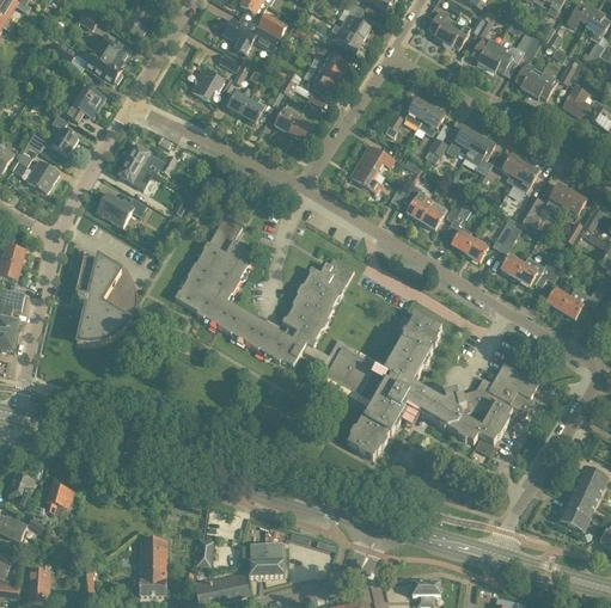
[(0,0),(0,14),(16,25),(16,24),(8,19),(17,7),(23,11),(30,1),(28,0),(0,0)]
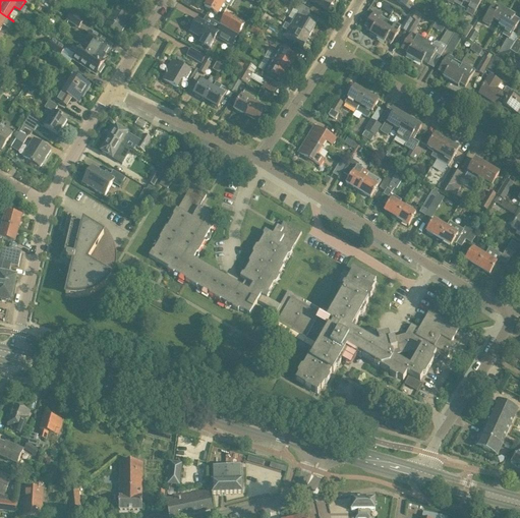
[(227,12),(225,11),(226,9),(229,4),(222,0),(209,0),(206,5),(222,15),(223,14),(225,16),(223,20),(240,31),(245,22),(227,12)]
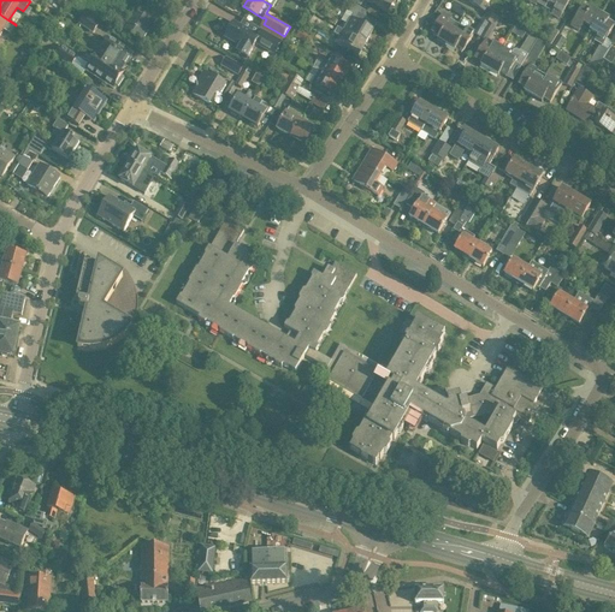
[(389,10),(394,0),(372,0),(389,10)]
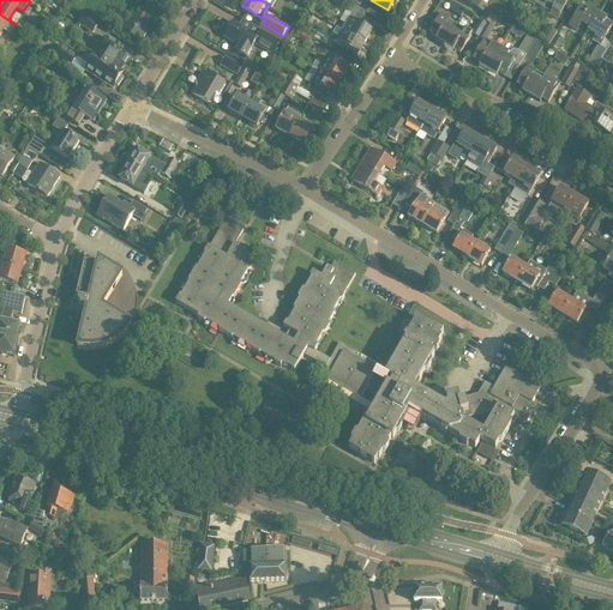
[(462,13),(466,6),(456,0),(452,6),(462,13)]
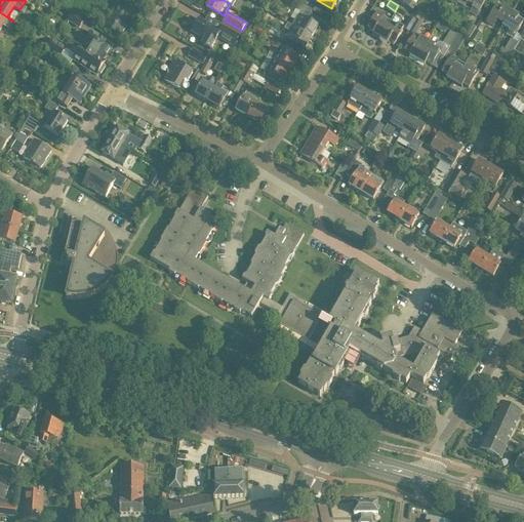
[(477,13),(484,0),(467,0),(465,5),(472,9),(471,10),(477,13)]
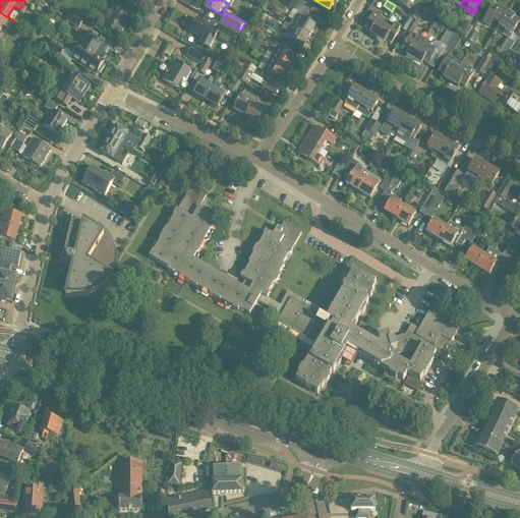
[(315,23),(319,18),(307,12),(310,8),(299,1),(297,6),(300,8),(292,23),(287,20),(287,21),(309,35),(316,23),(315,23)]
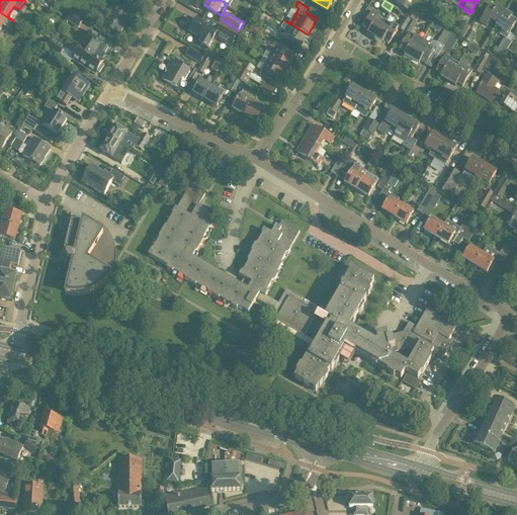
[(118,31),(131,12),(117,3),(109,16),(94,7),(88,15),(105,26),(106,24),(118,31)]
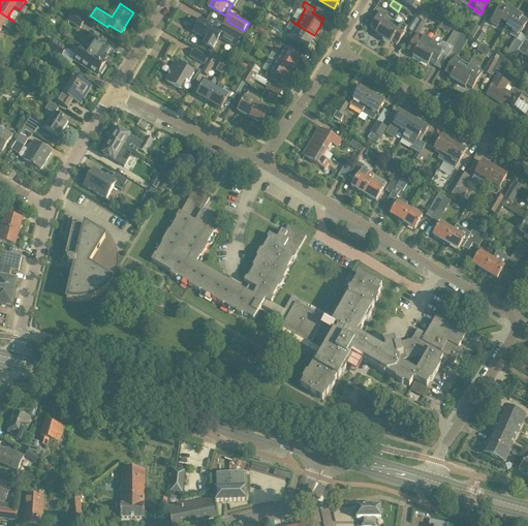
[(507,6),(501,3),(492,20),(498,24),(502,18),(508,22),(517,9),(508,4),(507,6)]
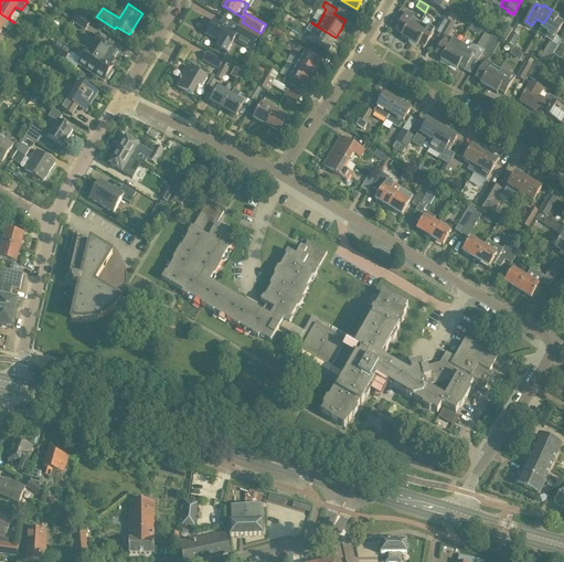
[(455,21),(459,16),(448,9),(445,14),(447,16),(449,18),(455,21)]
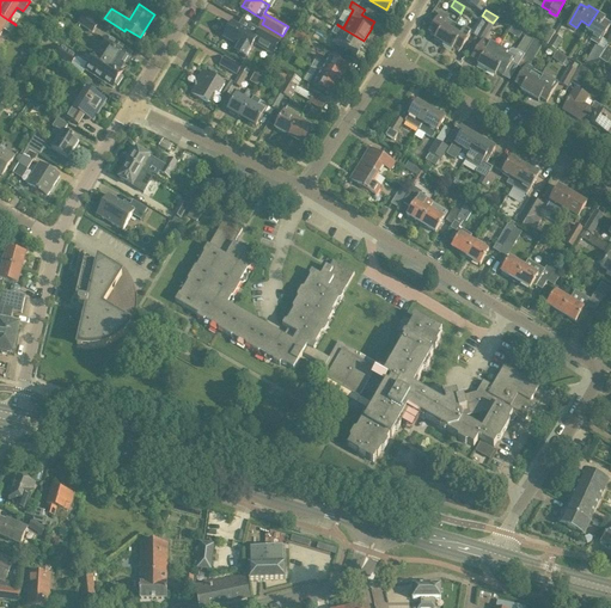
[(444,42),(456,22),(447,17),(448,14),(441,11),(429,30),(437,34),(435,36),(444,42)]
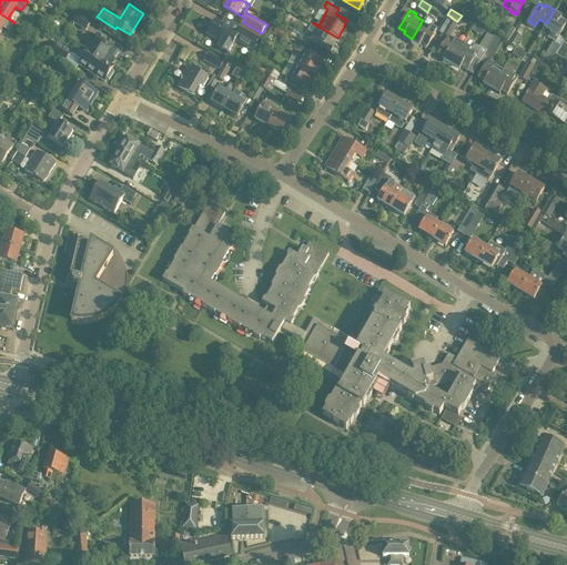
[(556,39),(566,22),(566,19),(562,17),(563,14),(555,10),(546,23),(547,23),(543,29),(550,33),(549,34),(556,39)]
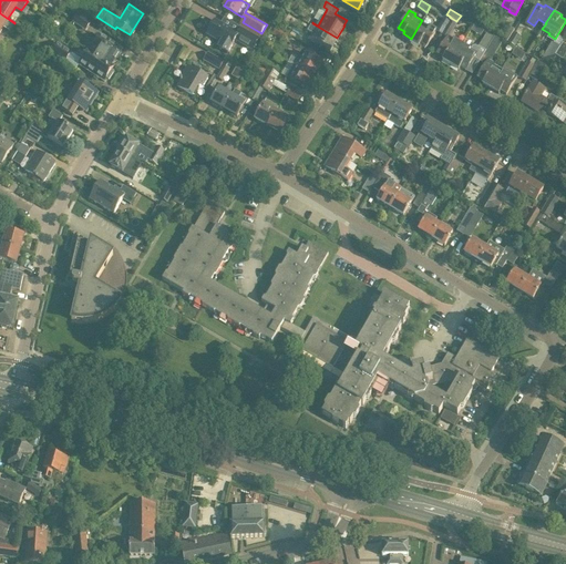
[(86,29),(91,21),(78,12),(73,20),(86,29)]
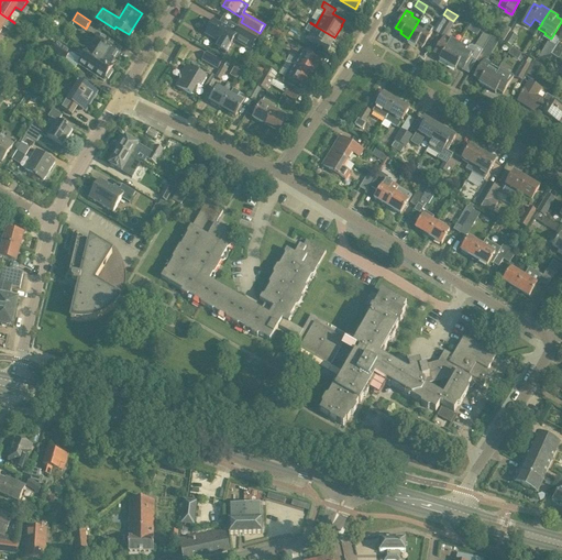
[(10,29),(14,23),(0,13),(0,30),(3,24),(10,29)]
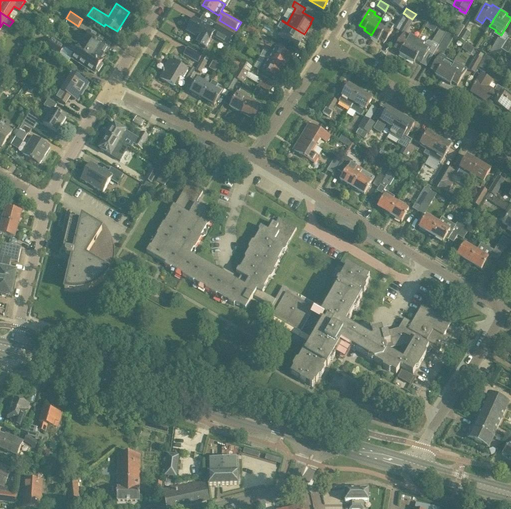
[(401,26),(402,25),(405,21),(407,16),(405,14),(403,13),(402,13),(396,22),(401,26)]
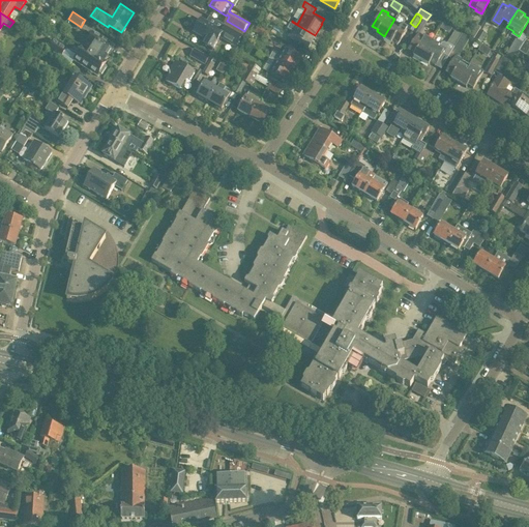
[(421,29),(427,20),(421,17),(419,22),(416,26),(421,29)]
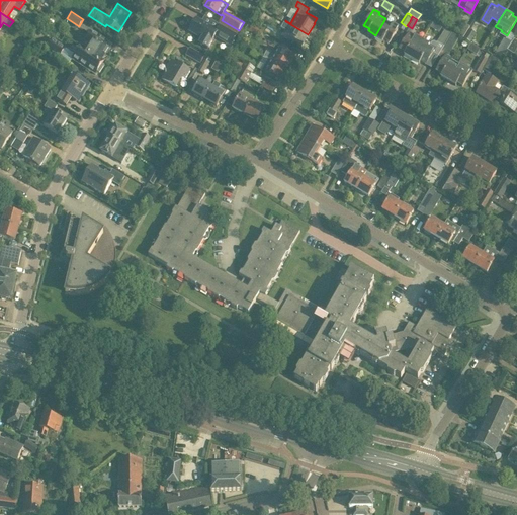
[(218,30),(218,29),(197,17),(190,28),(203,36),(200,41),(208,47),(216,33),(218,30)]
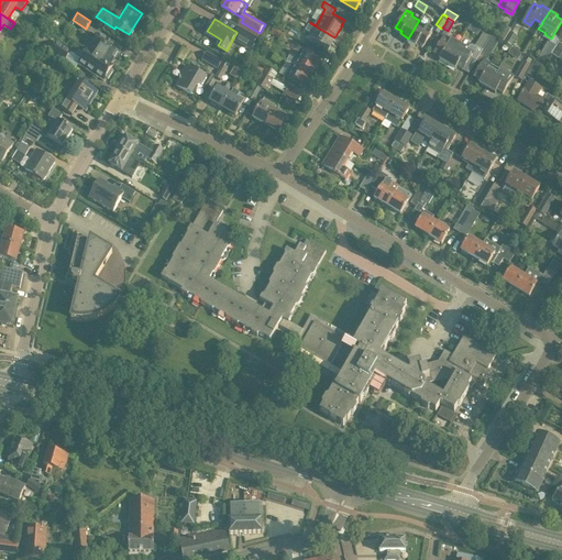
[(427,24),(419,20),(408,39),(416,43),(418,41),(423,44),(434,26),(428,22),(427,24)]
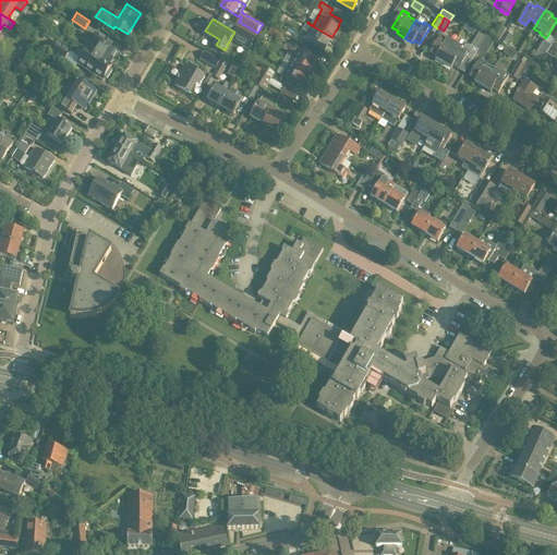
[(325,49),(331,37),(307,23),(304,27),(310,29),(305,37),(311,40),(325,49)]
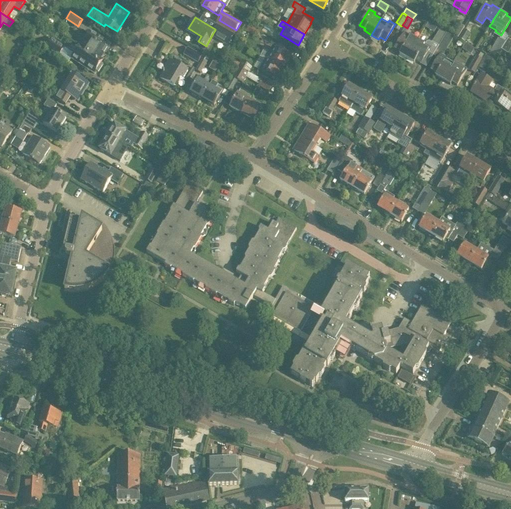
[(459,36),(465,25),(460,21),(453,32),(459,36)]
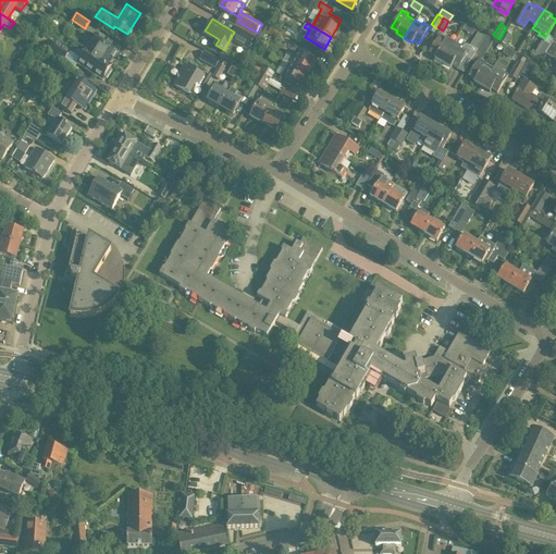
[(234,33),(232,36),(254,48),(259,37),(237,25),(234,32),(234,33)]
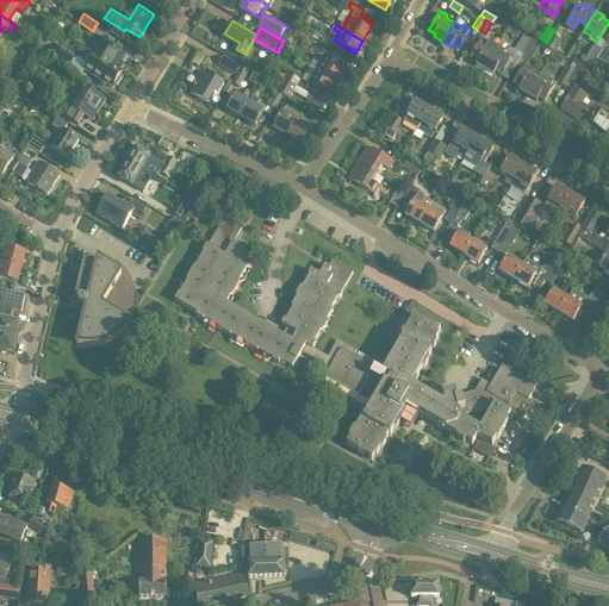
[(308,42),(311,35),(298,27),(294,35),(308,42)]
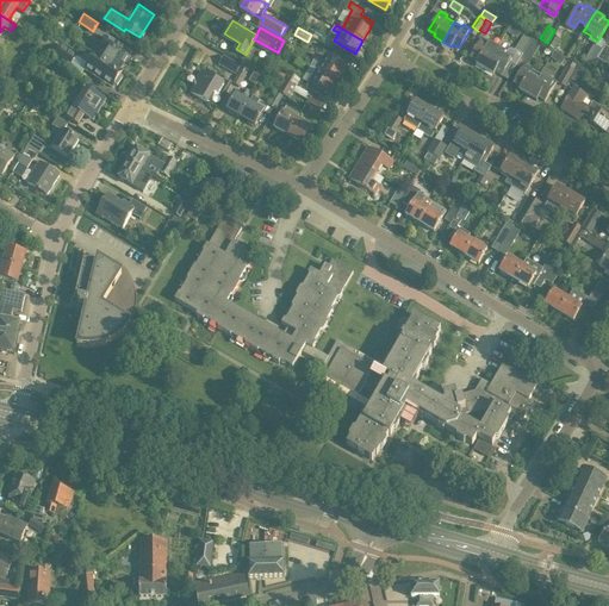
[(523,51),(533,35),(527,31),(516,49),(513,47),(510,48),(508,50),(498,45),(485,67),(495,73),(496,70),(502,74),(510,60),(516,63),(523,51)]
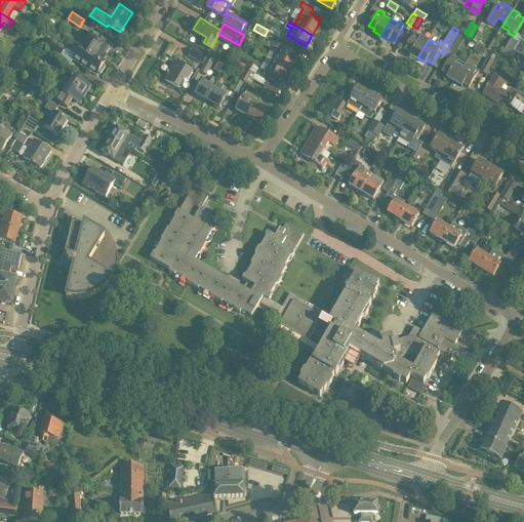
[(477,41),(483,31),(477,28),(471,37),(477,41)]
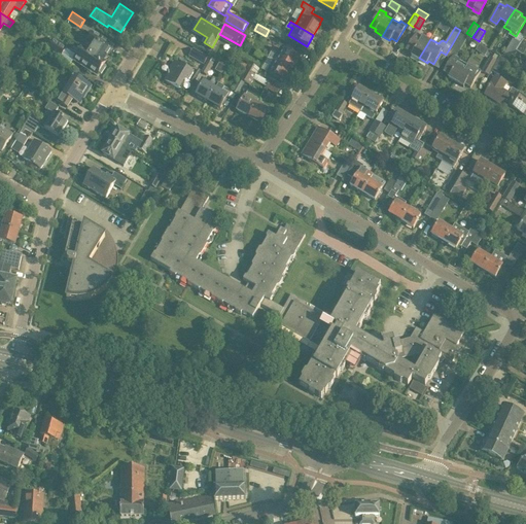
[(458,48),(466,35),(461,32),(461,31),(460,30),(452,44),(458,48)]
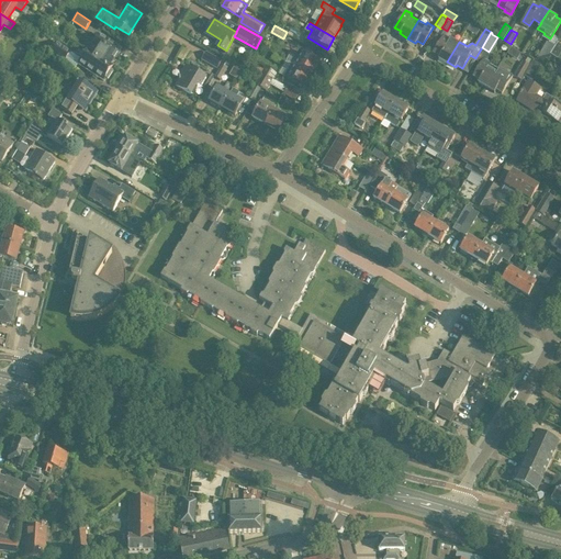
[(447,62),(459,42),(445,33),(434,52),(439,55),(438,57),(447,62)]
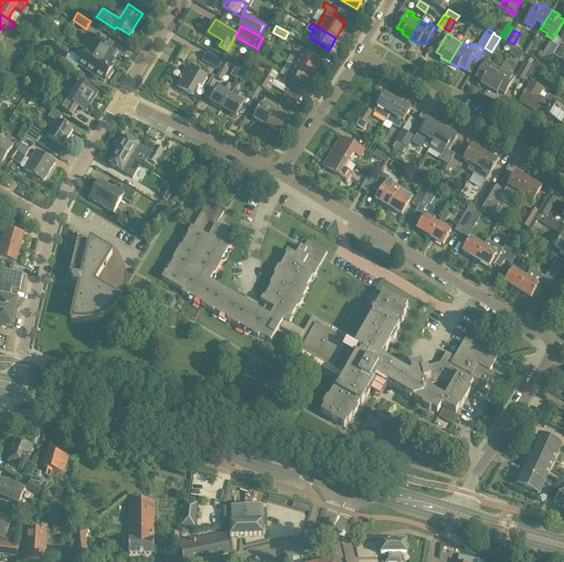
[(120,49),(100,35),(99,36),(97,35),(93,43),(95,44),(94,45),(95,46),(92,51),(110,63),(112,63),(120,49)]
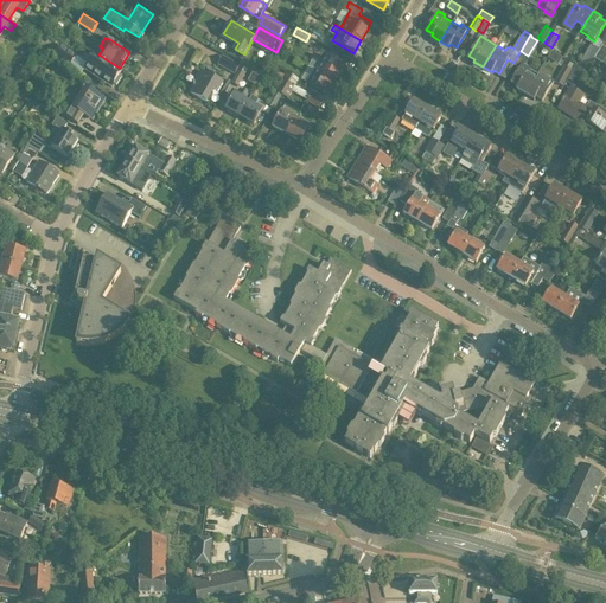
[(581,61),(594,57),(600,47),(591,43),(581,61)]
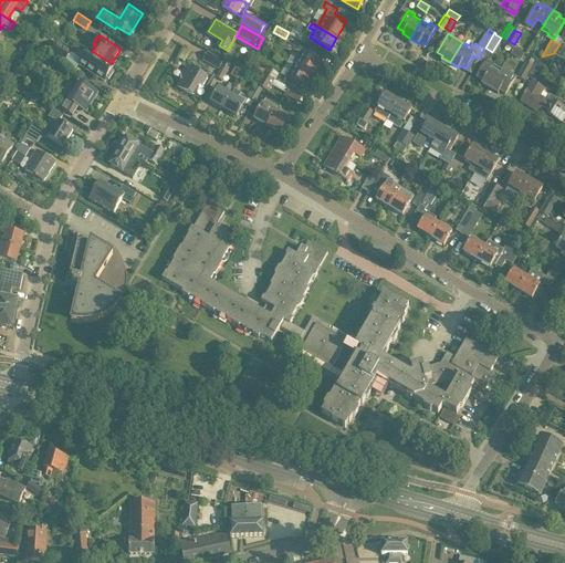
[(64,62),(72,50),(58,41),(50,52),(64,62)]
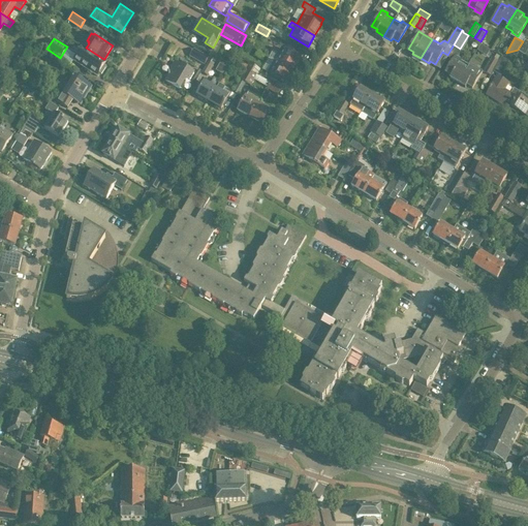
[(526,54),(527,51),(527,39),(525,38),(519,50),(526,54)]
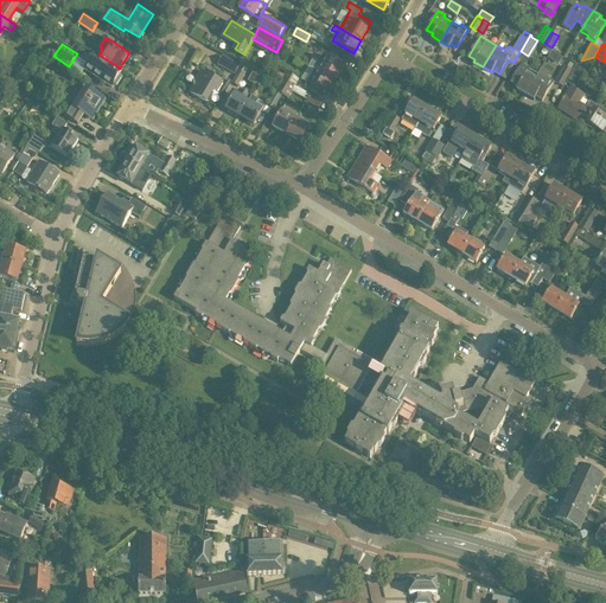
[(517,87),(525,92),(537,72),(530,68),(531,65),(524,62),(528,56),(521,51),(514,63),(521,66),(512,81),(518,84),(517,87)]
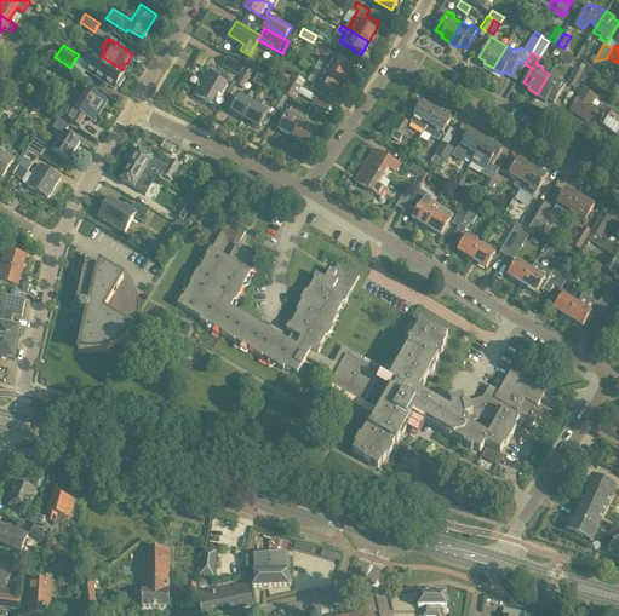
[(121,69),(101,56),(97,53),(87,68),(115,86),(118,82),(120,84),(125,76),(122,75),(125,72),(122,69),(121,69)]
